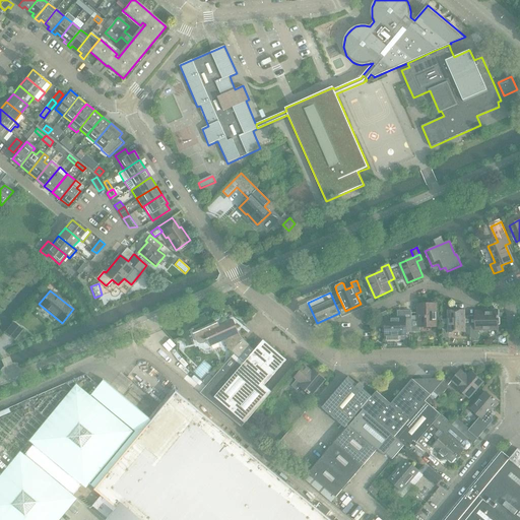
[(285,305),(295,312),(297,309),(298,306),(295,301),(285,305)]
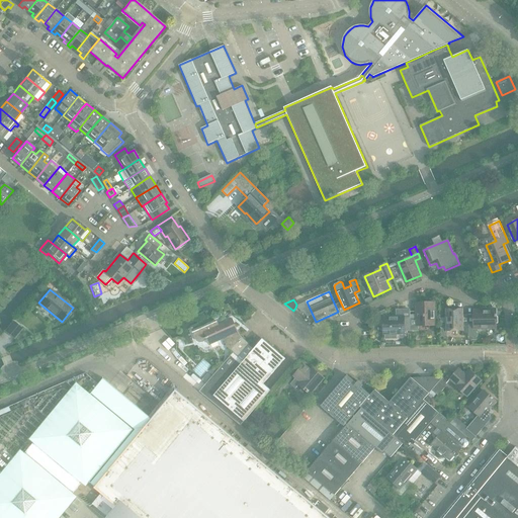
[(417,316),(410,316),(411,331),(419,331),(419,325),(434,325),(434,303),(417,304),(417,316)]
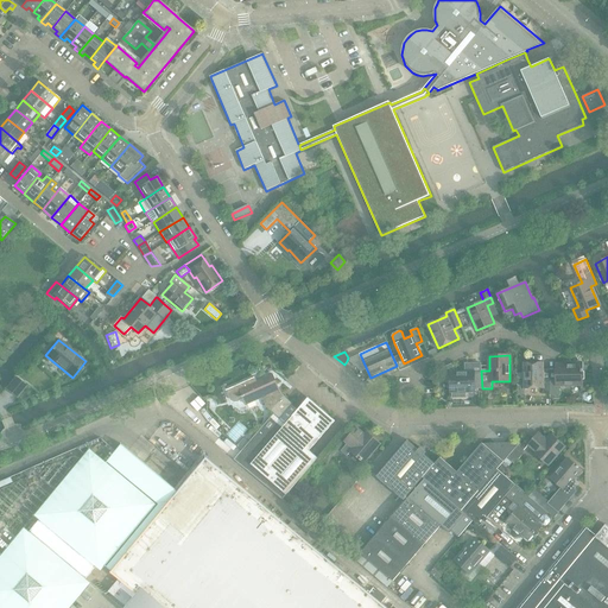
[(550,381),(550,392),(550,396),(559,396),(559,386),(582,385),(582,372),(583,372),(583,362),(571,363),(571,365),(556,366),(557,379),(550,380),(550,381)]
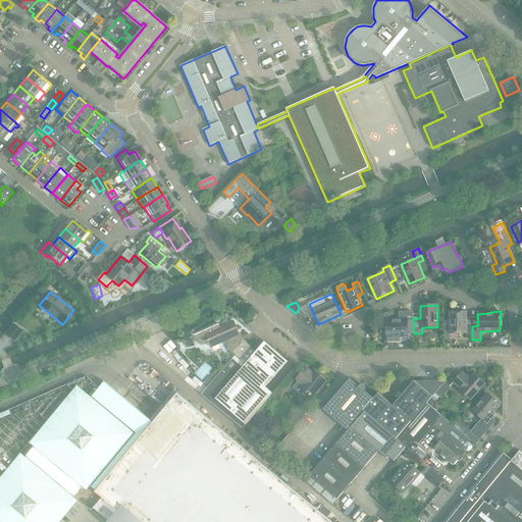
[(466,336),(472,336),(472,327),(466,328),(466,312),(450,312),(450,320),(450,325),(451,333),(466,333),(466,336)]
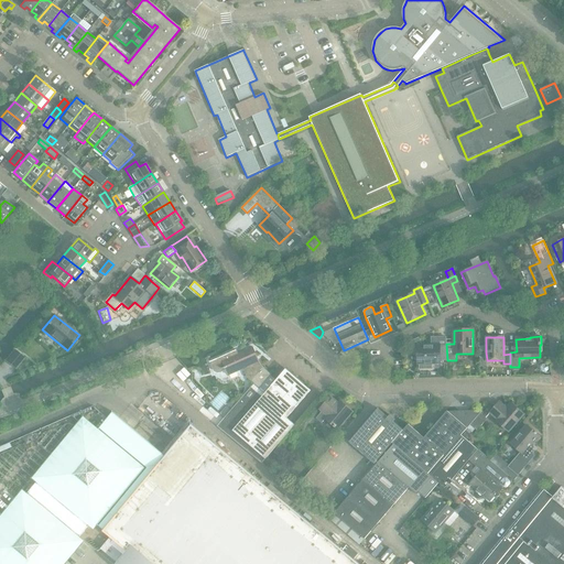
[(445,360),(447,360),(446,344),(446,338),(438,338),(438,340),(432,340),(432,346),(418,346),(419,364),(420,364),(420,369),(432,369),(432,364),(441,364),(440,355),(445,355),(445,360)]
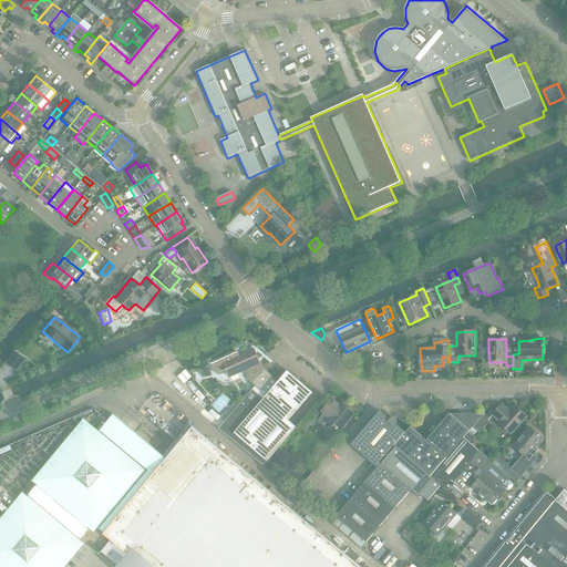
[(229,378),(244,371),(248,380),(260,391),(272,377),(263,368),(255,349),(239,357),(237,351),(212,363),(214,371),(215,372),(216,373),(217,373),(218,374),(220,374),(220,373),(222,373),(223,372),(224,372),(224,371),(225,370),(225,369),(225,368),(229,378)]
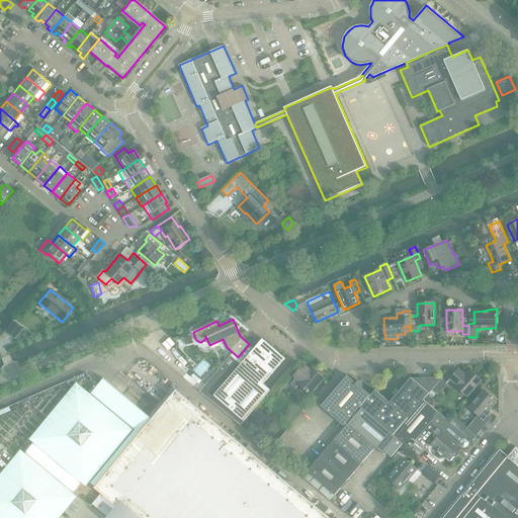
[(5,332),(14,339),(22,329),(13,321),(5,332)]
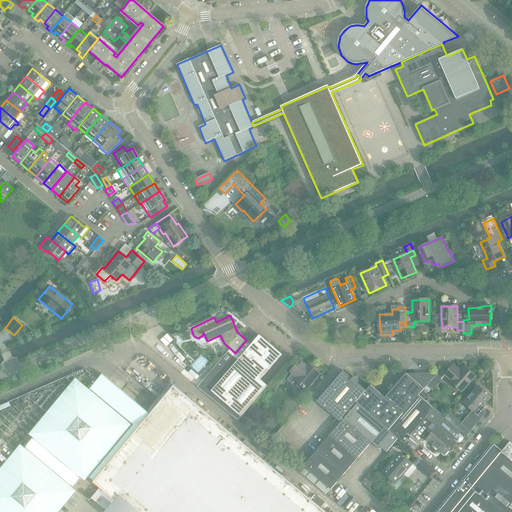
[(261,380),(282,354),(259,335),(238,360),(227,351),(210,372),(204,379),(197,387),(237,420),(241,417),(268,386),(261,380)]
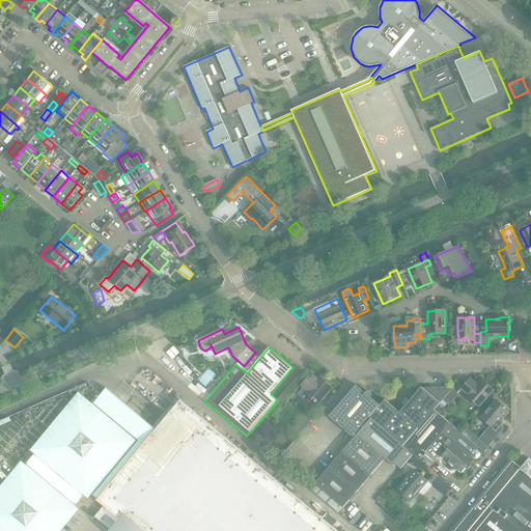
[(317,404),(332,388),(320,378),(318,380),(311,373),(301,385),(303,387),(298,394),(303,398),(307,394),(317,404)]
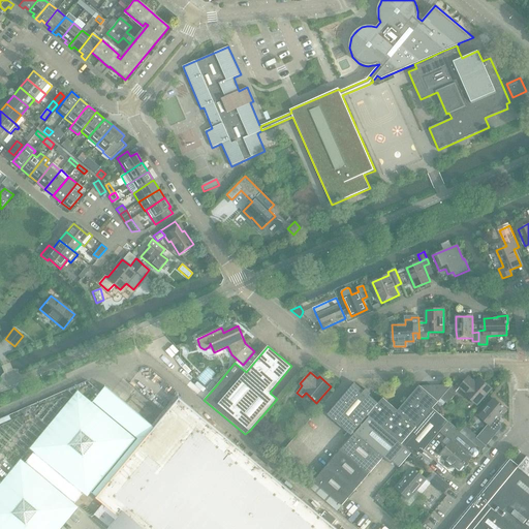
[(477,405),(492,389),(479,378),(475,383),(468,377),(460,387),(467,394),(465,395),(477,405)]
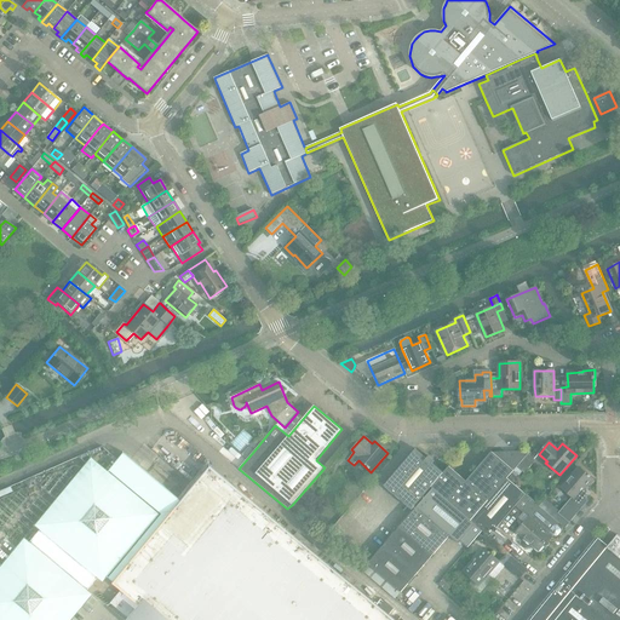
[(245,452),(244,454),(244,458),(247,459),(254,451),(252,448),(250,448),(246,449),(245,452)]
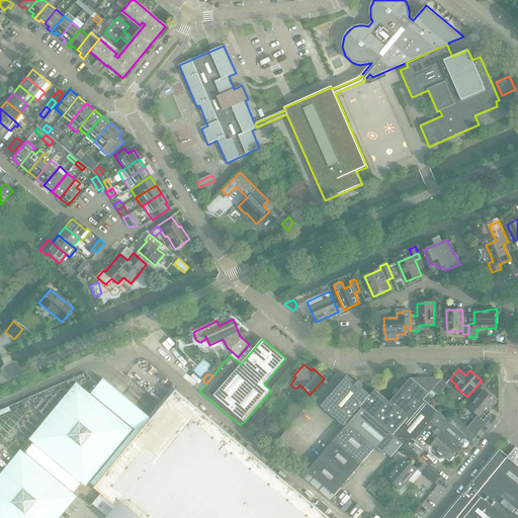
[(344,426),(370,396),(361,387),(363,385),(358,381),(356,383),(347,375),(321,406),(344,426)]
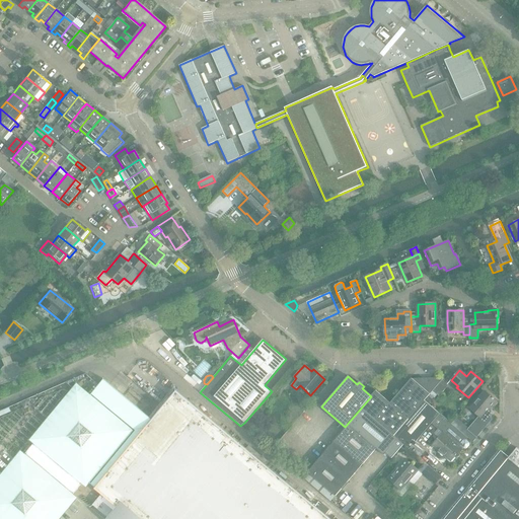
[(443,379),(442,377),(414,378),(413,379),(412,378),(390,402),(409,419),(430,394),(433,391),(443,379)]
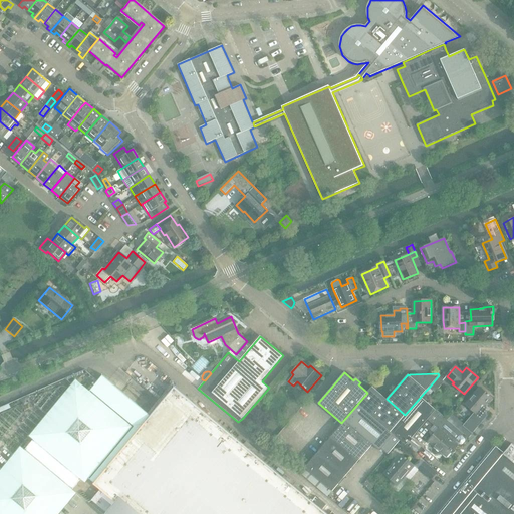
[(0,480),(0,513),(54,513),(74,491),(82,480),(85,477),(88,479),(103,492),(95,501),(109,513),(327,513),(265,462),(174,387),(151,416),(103,375),(90,392),(86,396),(76,388),(34,440),(25,450),(0,480)]
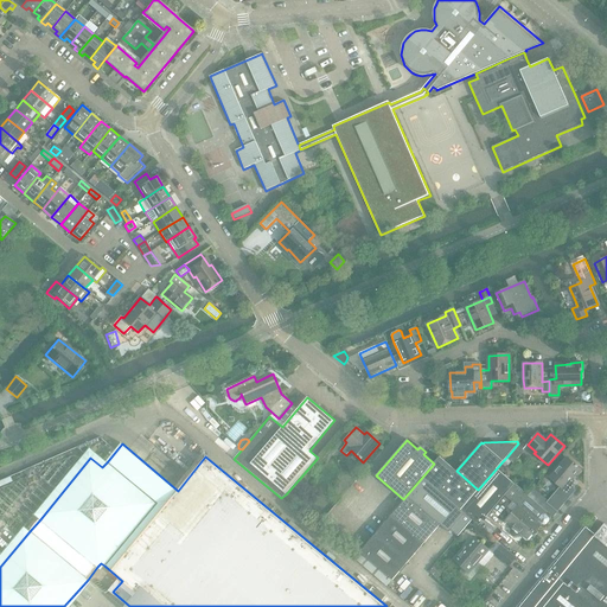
[(513,464),(525,451),(518,443),(506,458),(512,461),(513,464)]
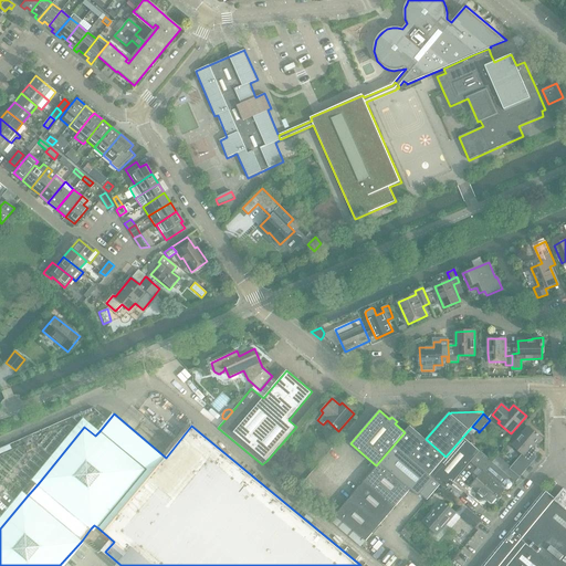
[(520,478),(536,458),(536,451),(532,448),(541,438),(528,427),(512,446),(523,453),(510,469),(520,478)]
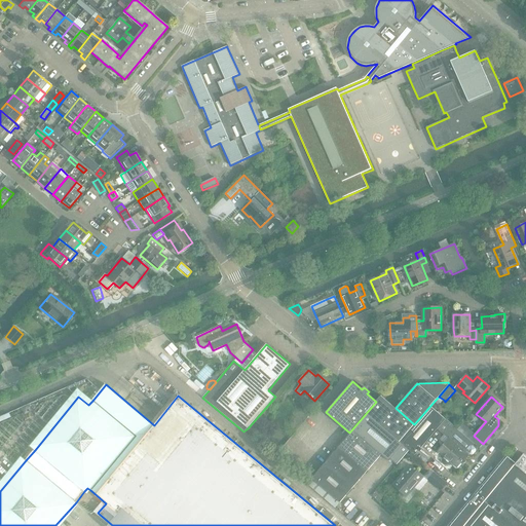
[(400,442),(409,450),(415,455),(438,429),(449,439),(439,451),(445,457),(442,461),(442,462),(445,465),(447,465),(450,461),(454,464),(452,466),(455,468),(458,468),(462,464),(460,463),(467,455),(465,453),(467,452),(471,455),(473,455),(476,451),(476,449),(473,446),(474,444),(430,406),(400,442)]
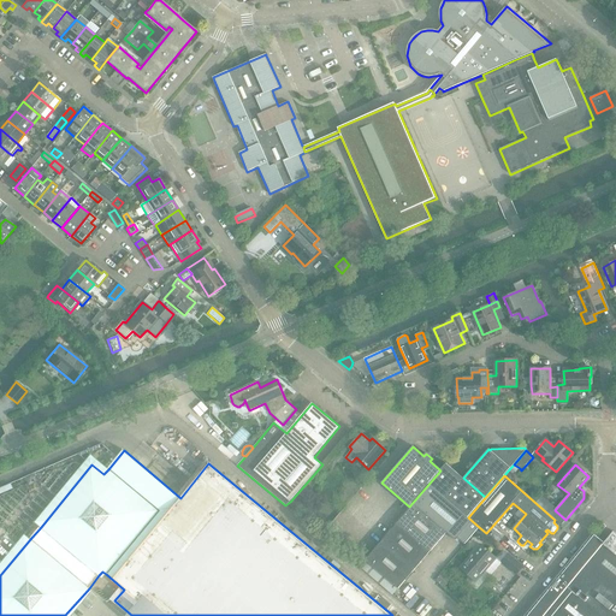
[(529,487),(523,481),(522,480),(516,487),(531,498),(535,492),(529,487)]
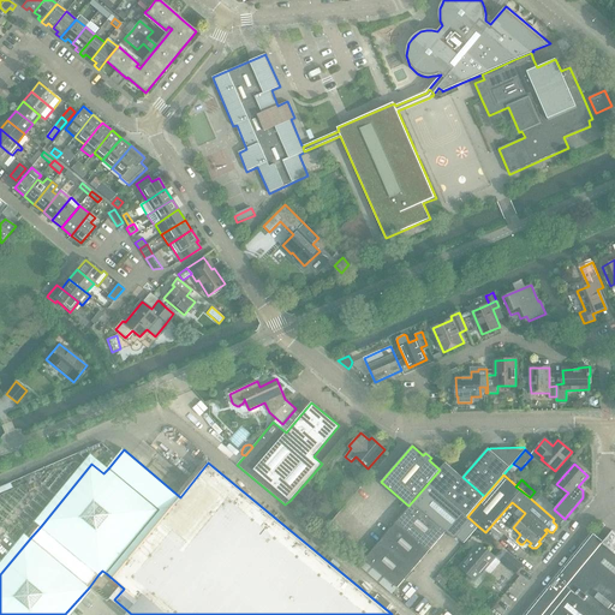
[(305,484),(298,493),(305,500),(312,491),(305,484)]
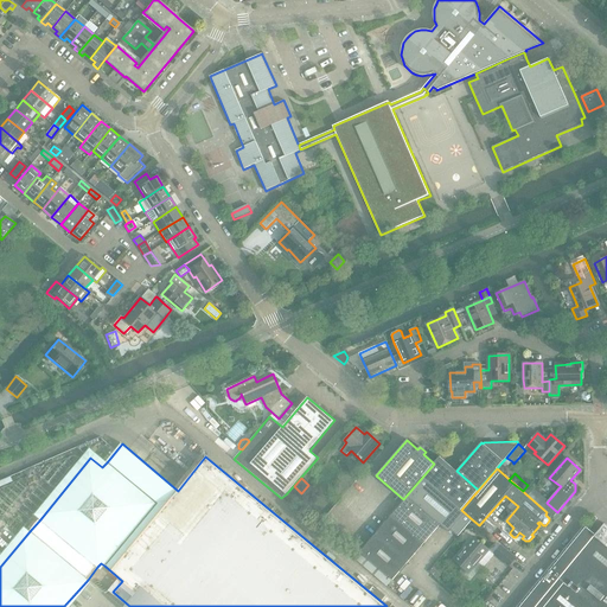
[(408,497),(440,525),(449,532),(452,530),(458,536),(472,519),(423,478),(408,497)]
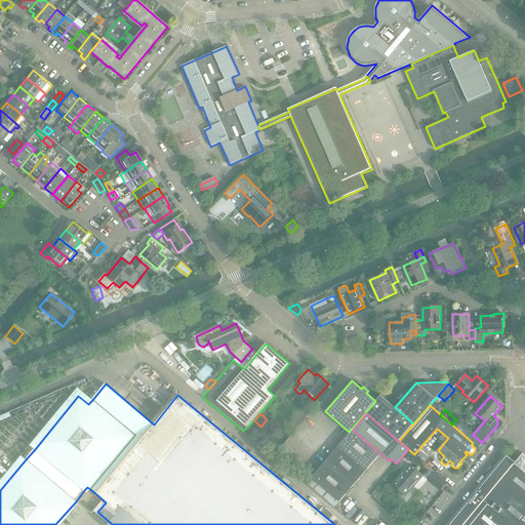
[(353,430),(339,446),(367,470),(380,454),(353,430)]
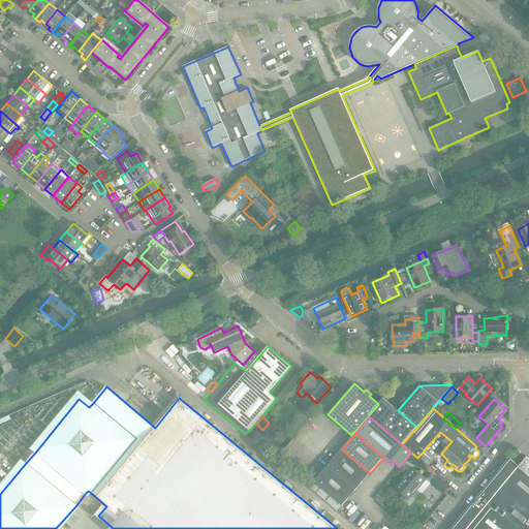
[(342,449),(328,466),(356,490),(370,473),(342,449)]
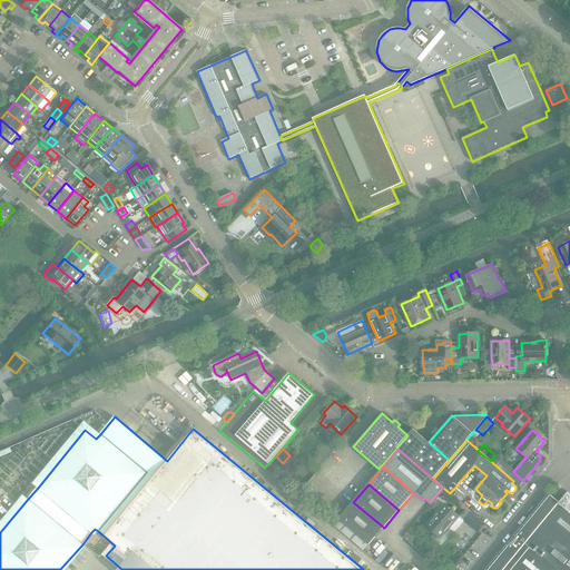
[(549,493),(533,512),(485,569),(569,569),(569,492),(568,491),(559,501),(549,493)]
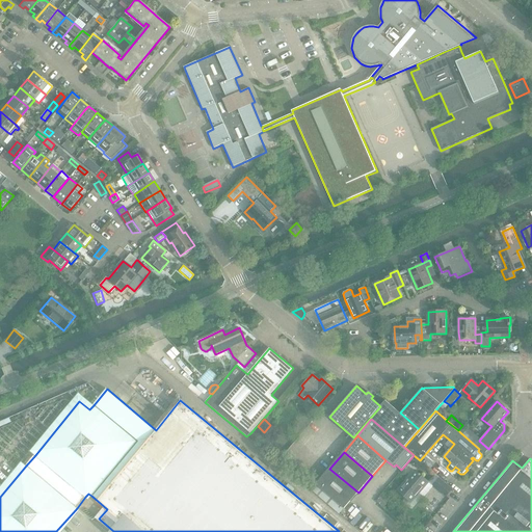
[(345,509),(358,493),(329,469),(316,484),(345,509)]
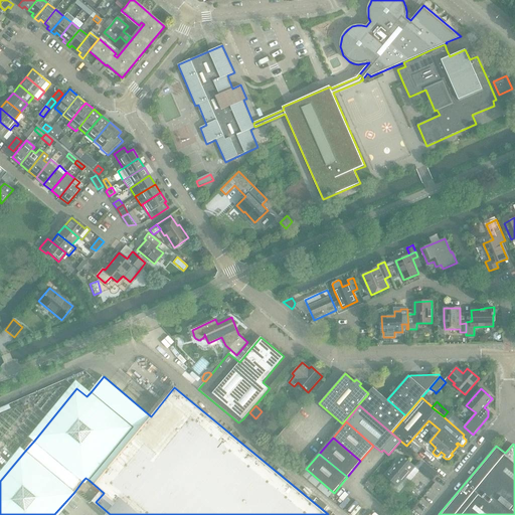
[(398,486),(414,467),(401,456),(384,475),(398,486)]
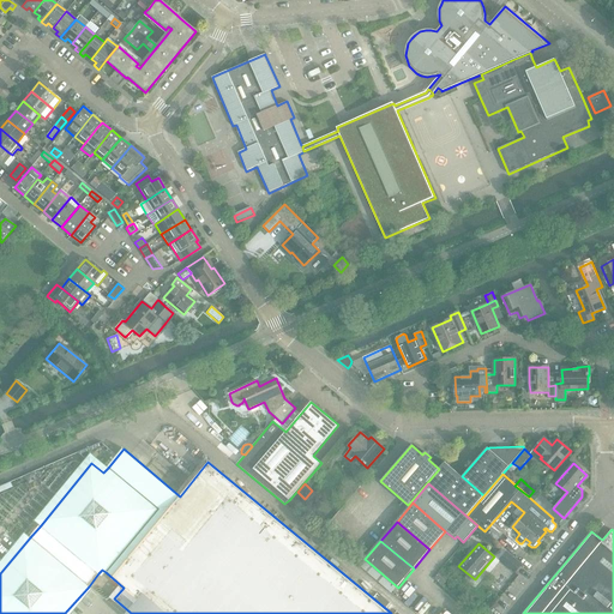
[(522,565),(507,552),(501,547),(494,555),(516,573),(522,565)]
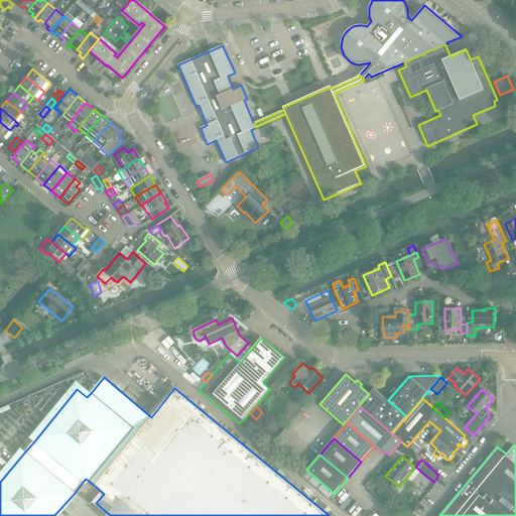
[(370,481),(365,486),(370,491),(375,485),(370,481)]
